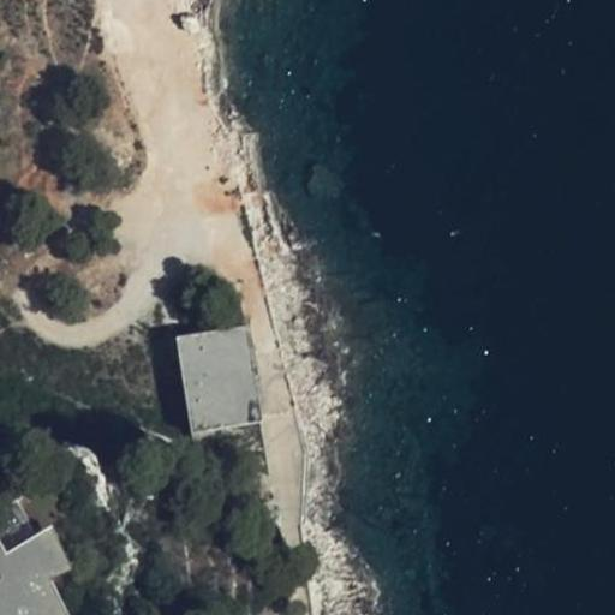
[(177,335),(195,451),(214,447),(212,429),(262,422),(248,326),(177,335)]
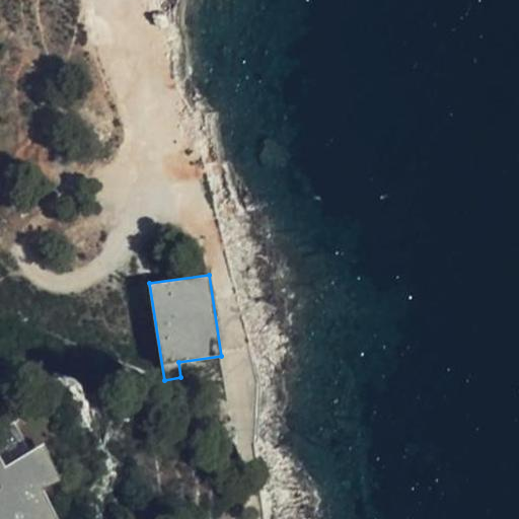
[(7,408),(14,421),(21,417),(18,402),(7,408)]
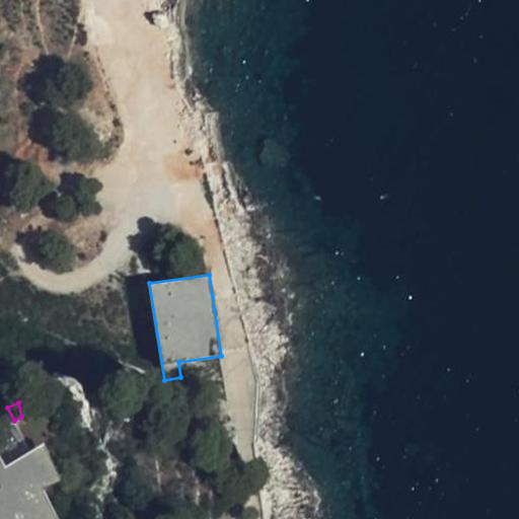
[(14,421),(7,426),(24,454),(32,450),(14,421)]
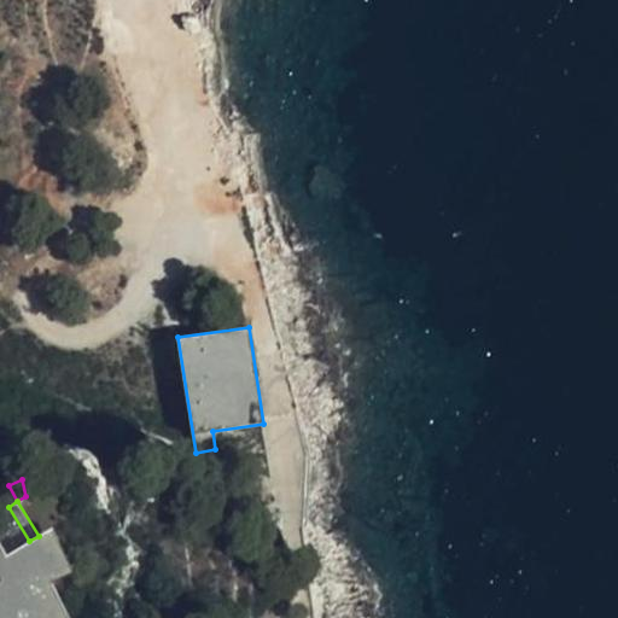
[(0,617),(66,617),(50,582),(62,576),(41,534),(29,541),(9,507),(0,513),(0,617)]
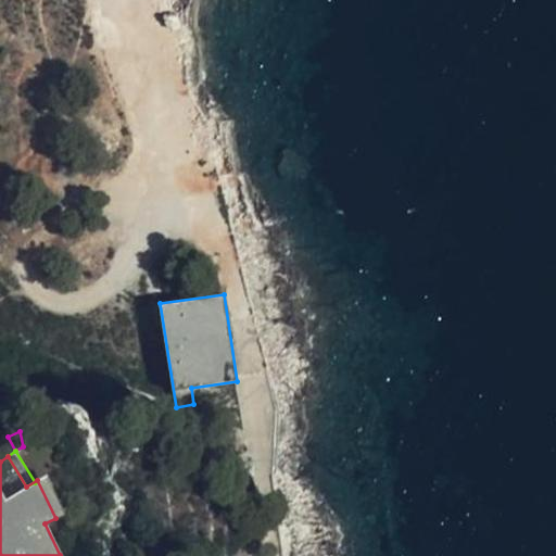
[(47,476),(37,480),(55,518),(65,513),(47,476)]
